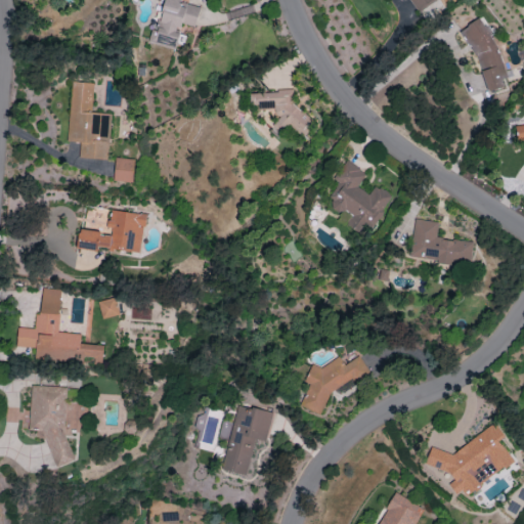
[(148,41),(175,47),(181,23),(195,26),(201,5),(180,0),(164,0),(162,10),(160,10),(155,30),(151,29),(148,41)]
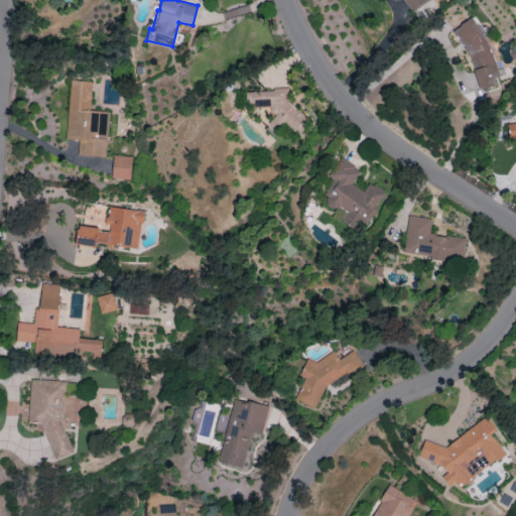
[(399,0),(407,12),(426,0),(399,0)]
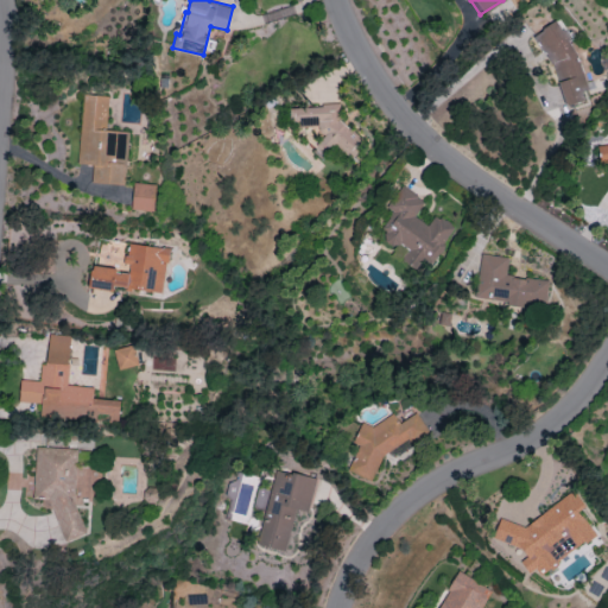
[(586,90),(564,21),(539,30),(563,106),(584,100),(582,92),(586,90)]
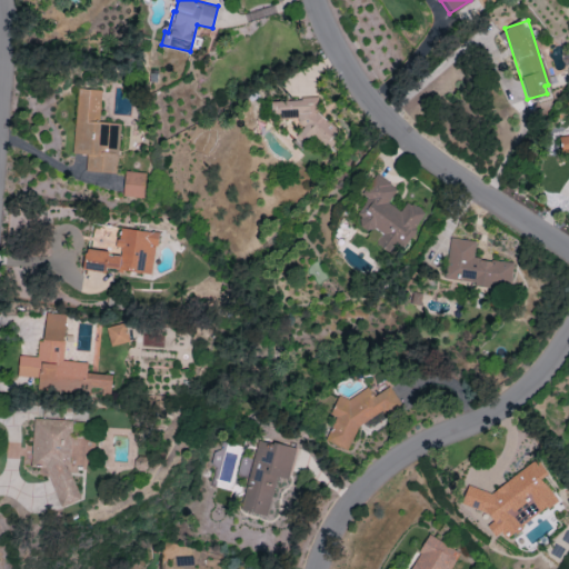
[(117,172),(119,122),(99,121),(101,89),(77,88),(73,153),(87,155),(86,171),(117,172)]
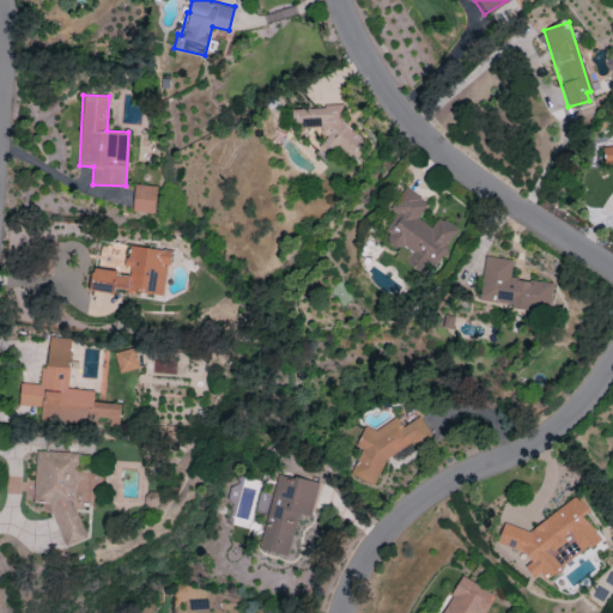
[(292,109),(293,125),(301,125),(304,128),(314,127),(327,138),(314,152),(346,150),(346,162),(354,162),(369,144),(341,121),(341,113),(333,105),(292,109)]
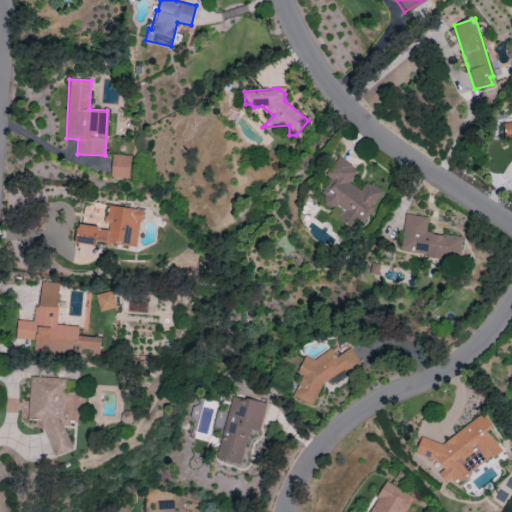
[(511,136),(511,121),(503,123),(504,137),(511,136)]
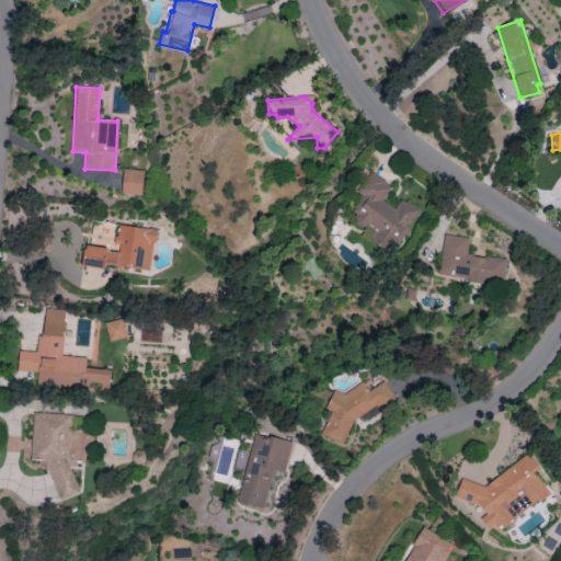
[(142,194),(144,170),(123,169),(122,194),(142,194)]
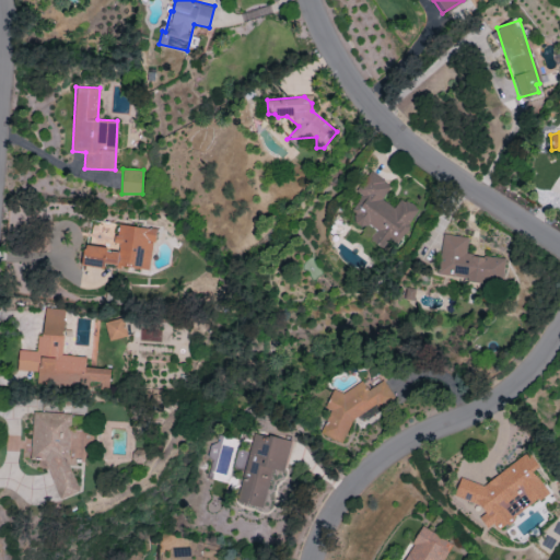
[(391,186),(371,171),(356,189),(362,195),(347,213),(364,228),(368,224),(394,245),(421,211),(401,197),(393,208),(382,198),(391,186)]
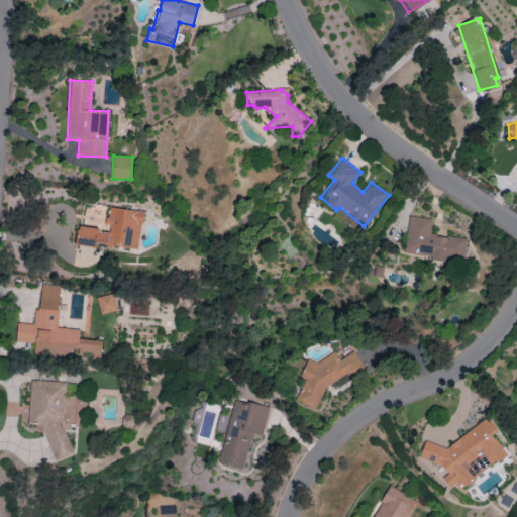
[(137,248),(142,211),(109,207),(106,229),(78,226),(76,244),(97,246),(97,243),(137,248)]
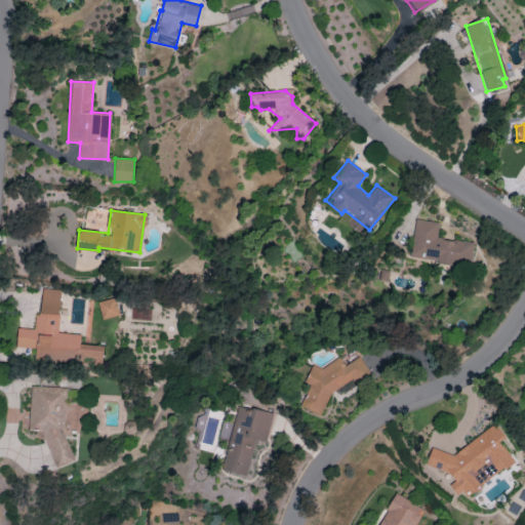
[(410,258),(470,267),(473,242),(437,238),(439,223),(414,219),(410,258)]
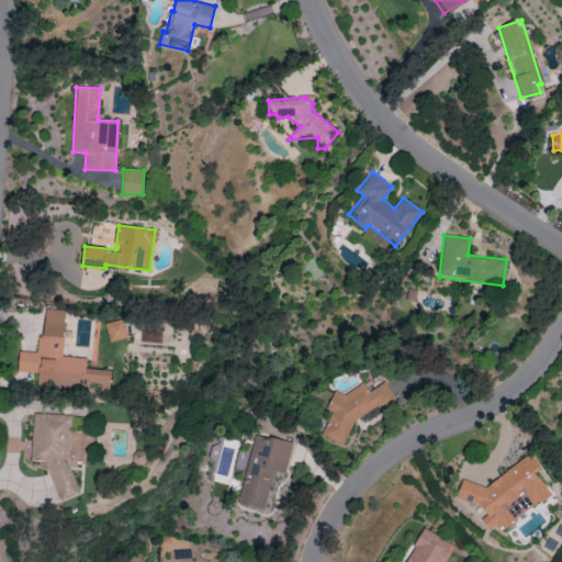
[(37,385),(110,390),(111,370),(86,369),(87,358),(62,356),(65,310),(45,308),(43,336),(37,336),(36,352),(19,351),(18,372),(38,373),(37,385)]
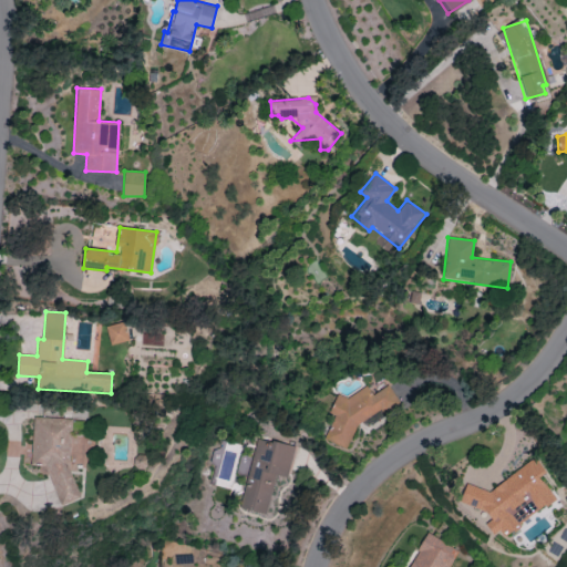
[(127,340),(123,321),(105,326),(110,344),(127,340)]
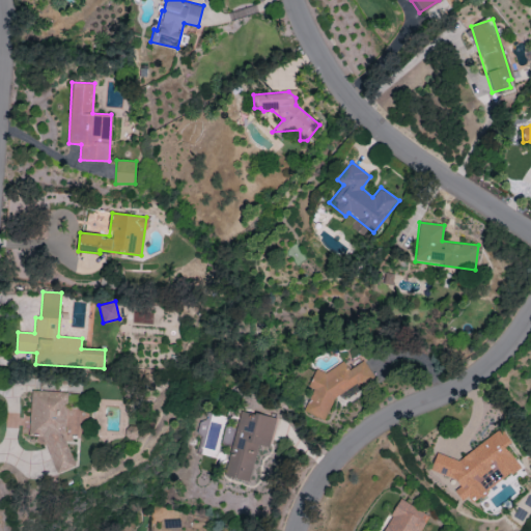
[(304,412),(325,420),(334,397),(355,384),(361,387),(374,379),(365,363),(361,361),(347,369),(342,361),(325,372),(315,368),(308,387),(313,389),(304,412)]
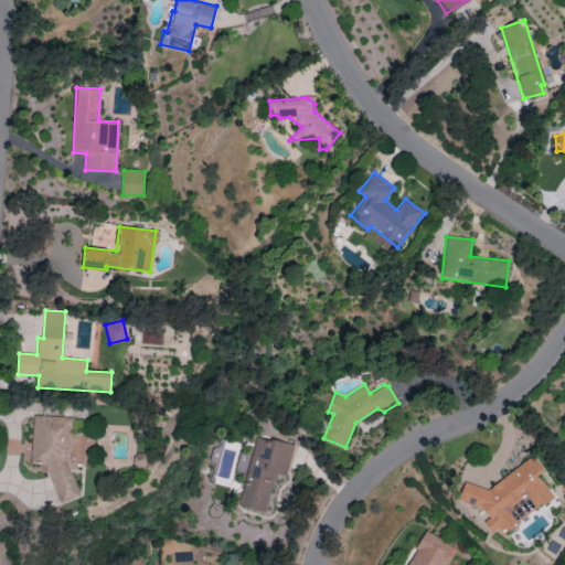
[(73,417),(32,415),(31,464),(40,464),(40,471),(54,471),(54,499),(70,500),(73,417)]
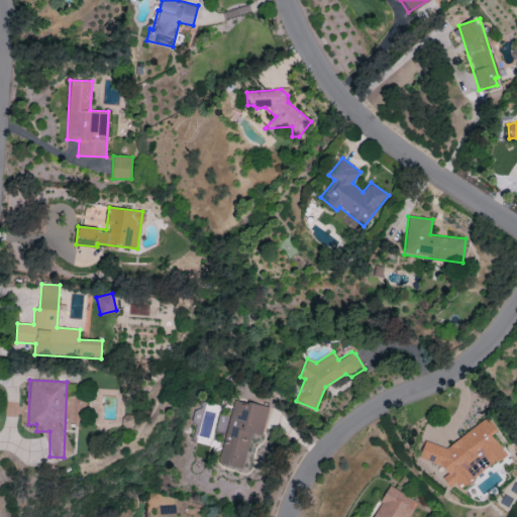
[(248,440),(261,442),(269,407),(233,399),(219,463),(242,469),(248,440)]
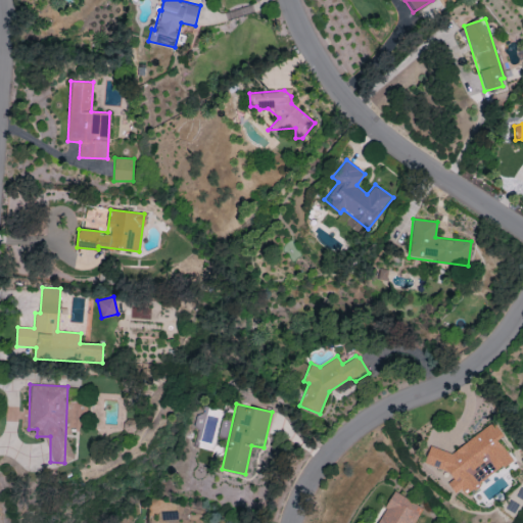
[(450,453),(430,445),(423,463),(453,474),(448,484),(455,492),(464,485),(468,491),(512,460),(497,439),(504,435),(493,422),(450,453)]
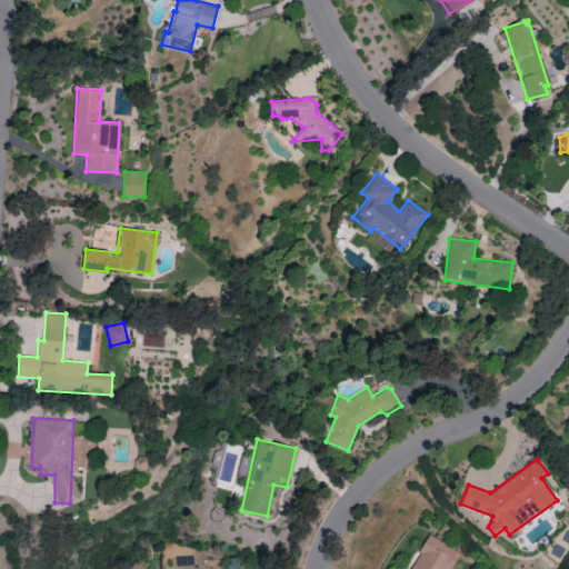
[(450,568),(460,552),(428,533),(419,551),(419,555),(410,568),(450,568)]
